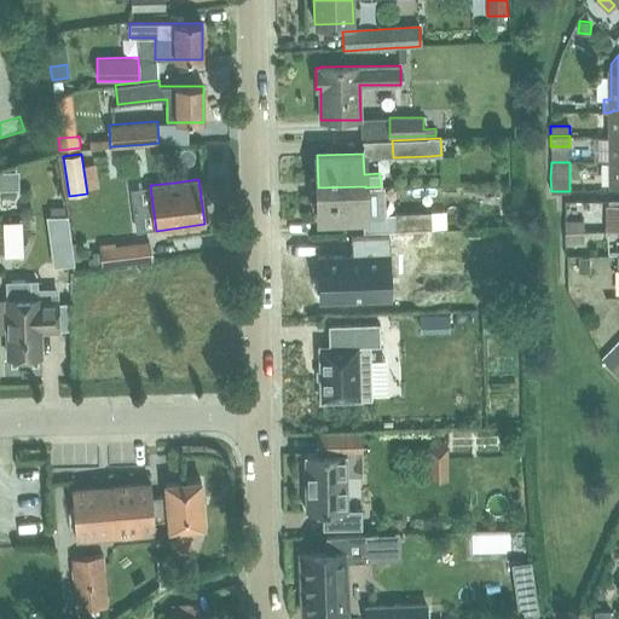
[(381,198),(381,186),(365,187),(365,186),(318,187),(319,220),(365,219),(365,200),(381,198)]
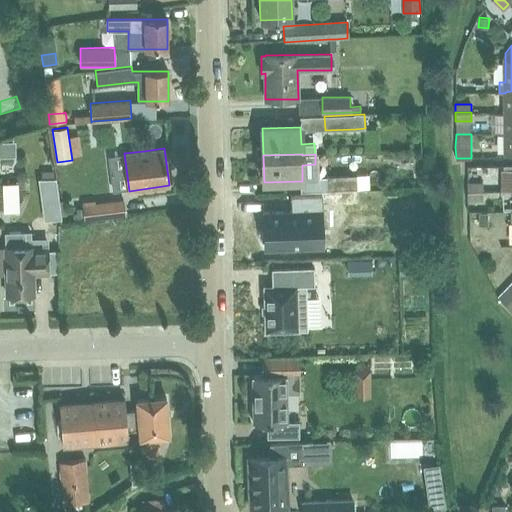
[(26,204),(26,174),(9,175),(9,204),(26,204)]
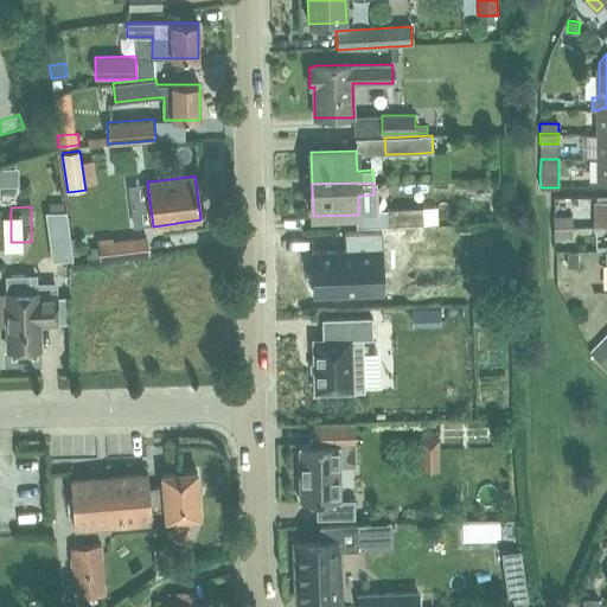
[(387,209),(388,227),(423,224),(422,208),(387,209)]
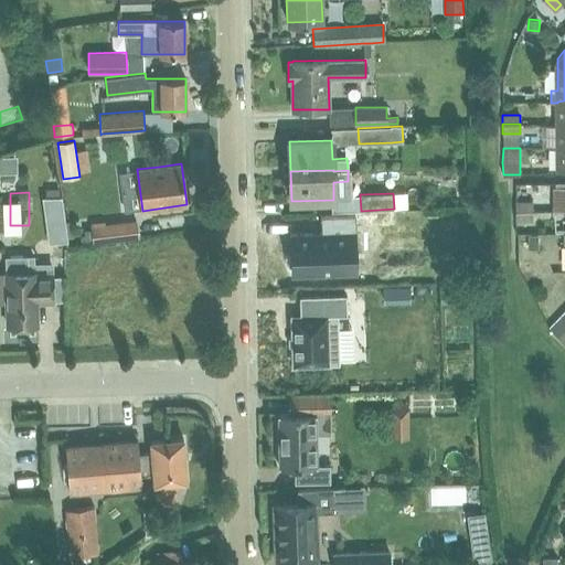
[(61,196),(44,196),(46,214),(63,212),(61,196)]
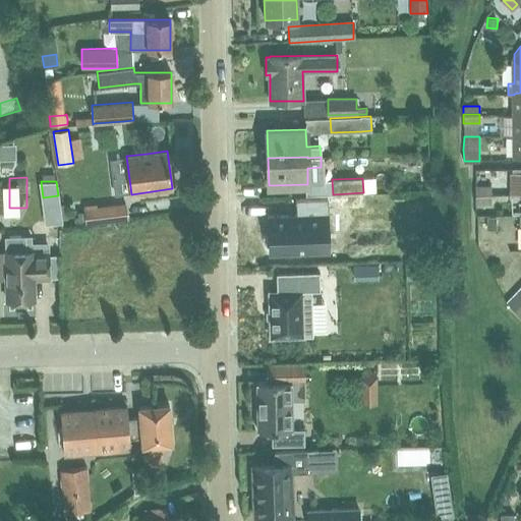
[(474,186),(474,194),(490,194),(490,186),(474,186)]
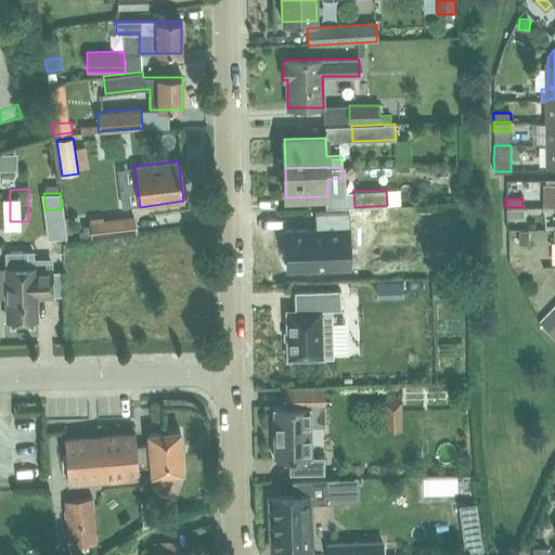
[(523,216),(523,207),(505,207),(505,216),(523,216)]
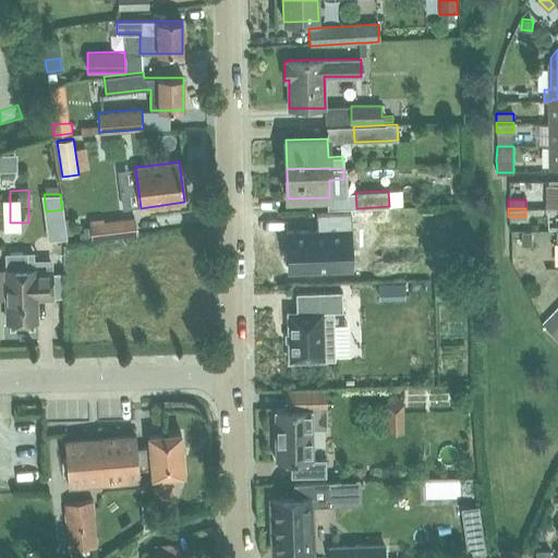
[(350,269),(349,214),(318,214),(318,231),(288,232),(288,270),(350,269)]
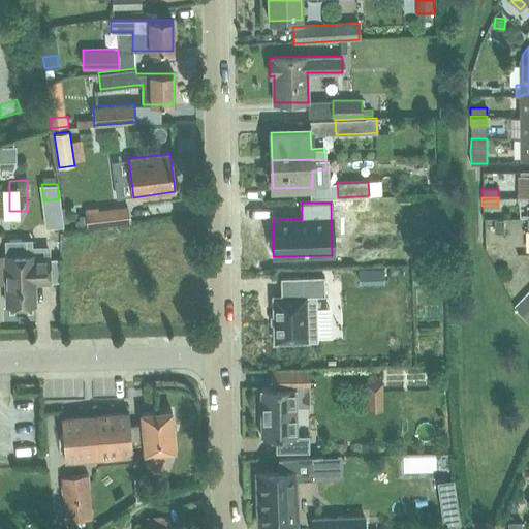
[(87,228),(126,223),(124,207),(96,211),(96,208),(84,210),(87,228)]
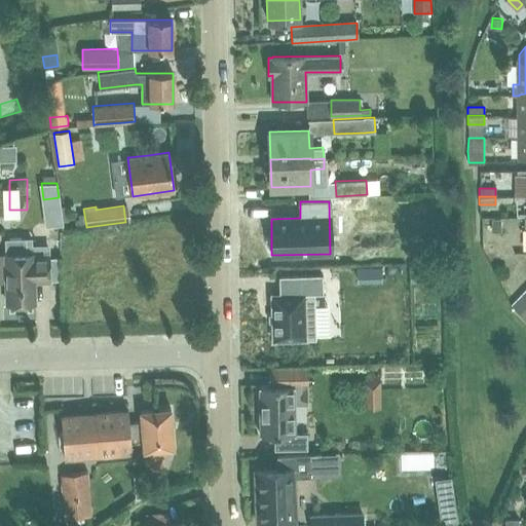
[(491,218),(491,231),(500,231),(500,218),(491,218)]
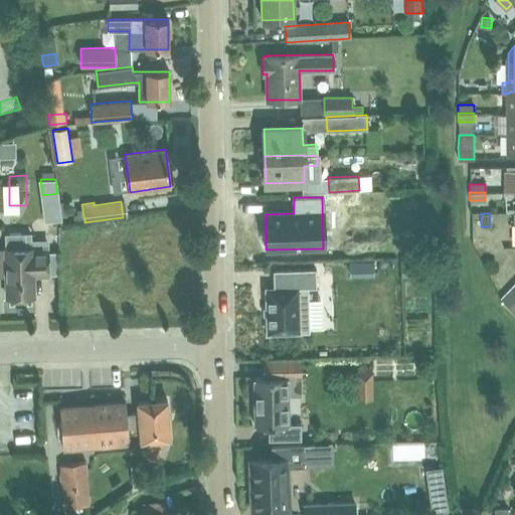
[(0,277),(6,277),(7,297),(34,296),(33,276),(48,276),(48,255),(47,249),(25,249),(25,232),(5,233),(5,248),(0,247),(0,277)]
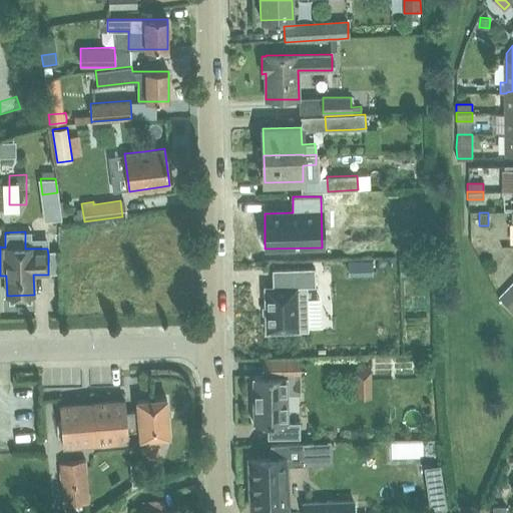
[(361,260),(361,274),(373,273),(372,260),(361,260)]
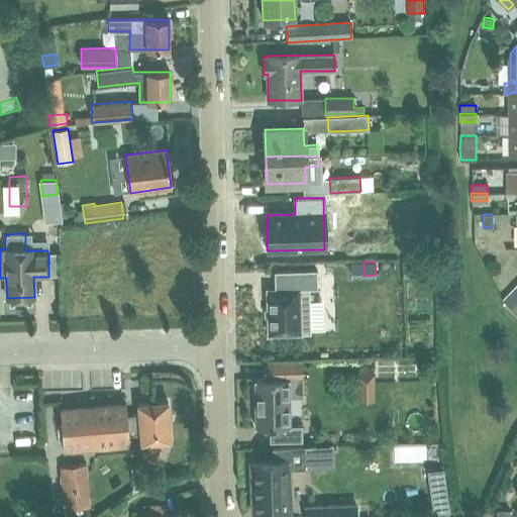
[(419,265),(403,266),(404,280),(420,279),(419,265)]
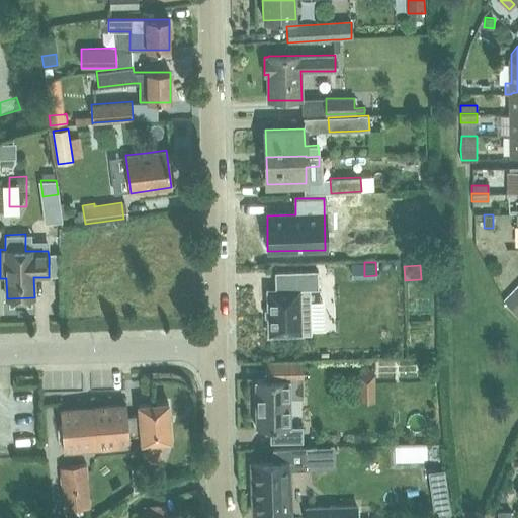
[(275,289),(267,289),(269,335),(312,334),(312,330),(324,329),(323,300),(311,301),(310,288),(318,288),(318,270),(275,271),(275,289)]
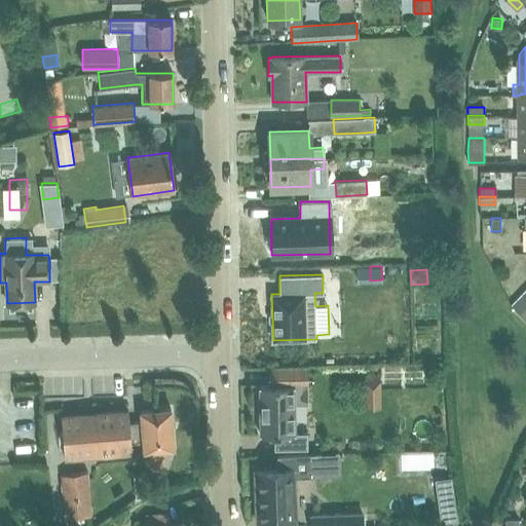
[(259,385),(259,435),(273,435),(273,449),(306,449),(306,434),(294,434),(294,385),(259,385)]
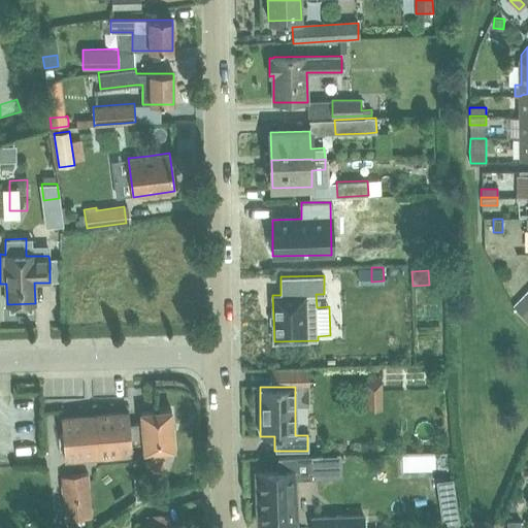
[(132,444),(143,443),(144,451),(174,449),(171,409),(141,411),(142,423),(130,423),(132,444)]
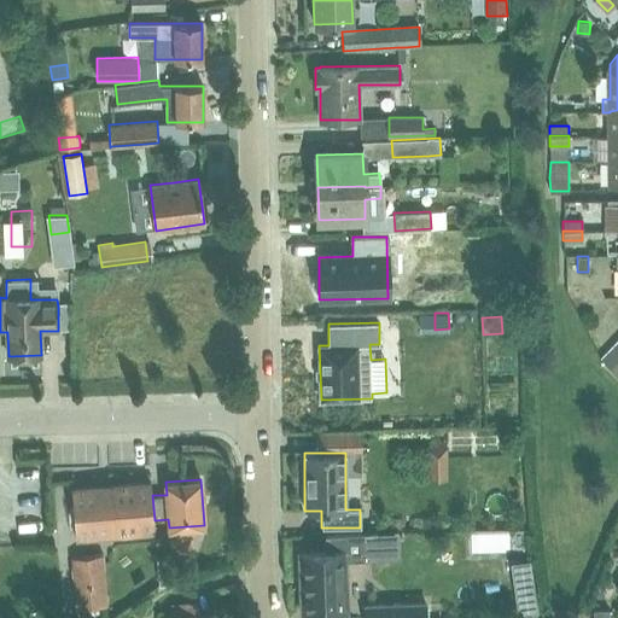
[(155,531),(155,520),(152,495),(151,482),(71,489),(76,538),(155,531)]
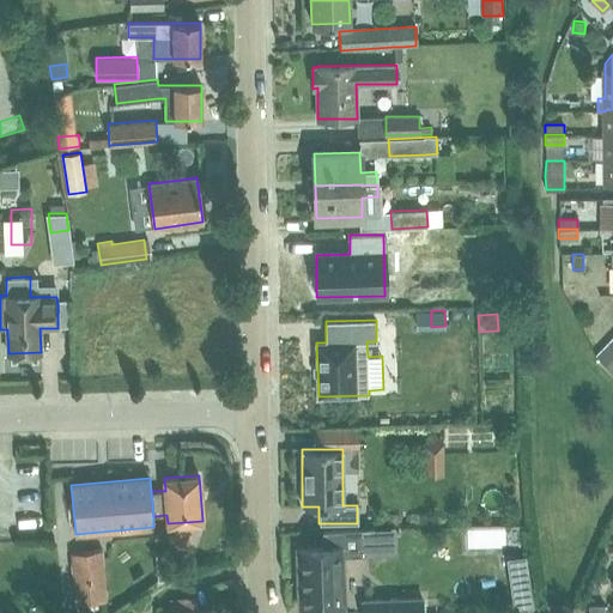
[(343,553),(362,552),(362,528),(322,530),(323,546),(297,547),(299,610),(345,607),(343,553)]
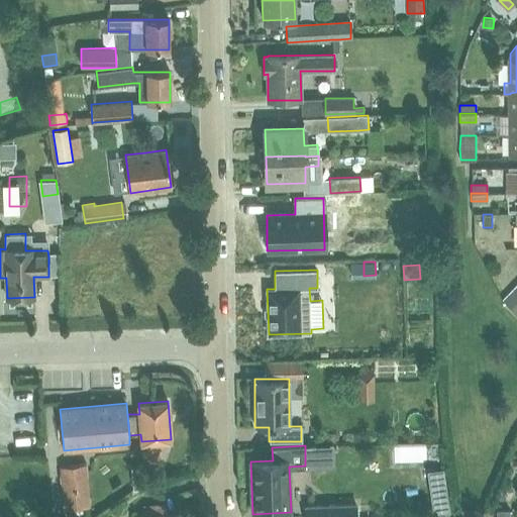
[(64,510),(89,508),(86,464),(61,467),(64,510)]
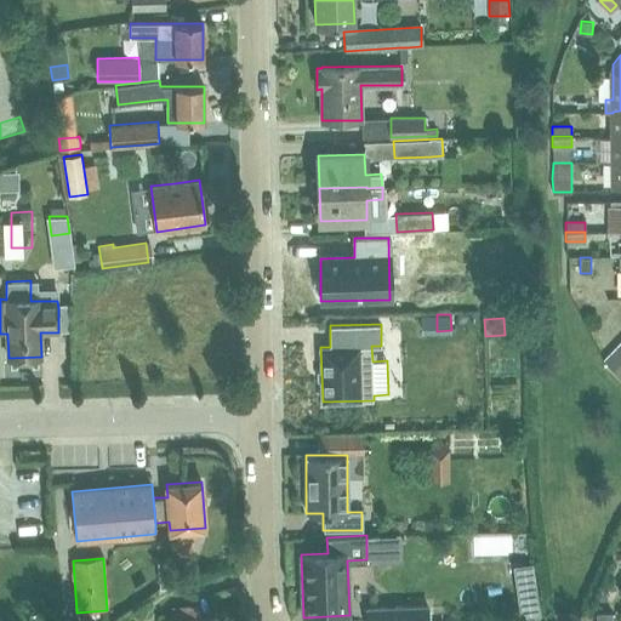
[(613,576),(617,565),(607,560),(602,571),(613,576)]
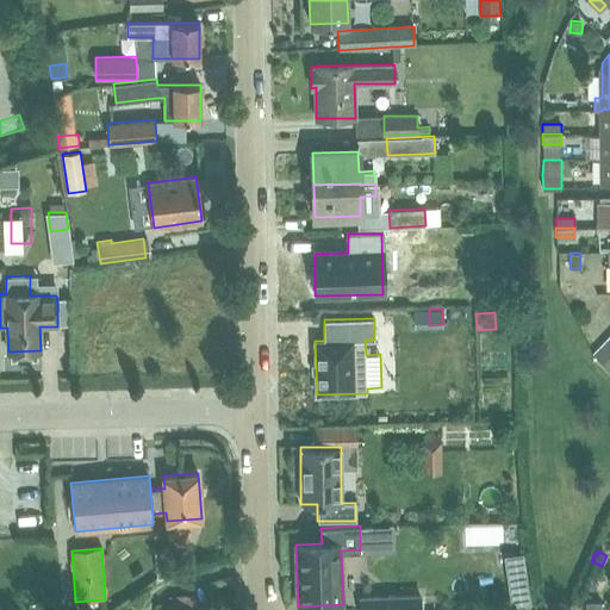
[(528,582),(510,584),(512,609),(530,609),(531,609),(528,582)]
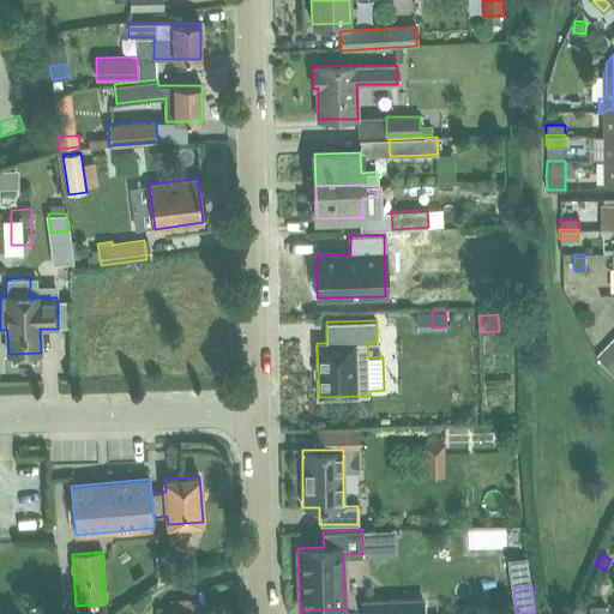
[(423,613),(423,599),(365,601),(365,613),(423,613)]
